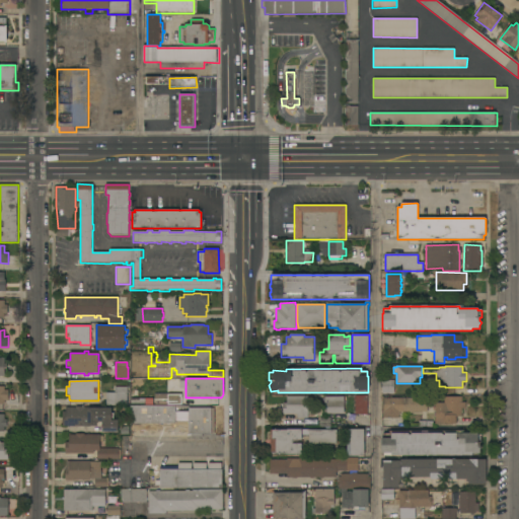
[(394,380),(394,393),(382,393),(382,380),(394,380)]
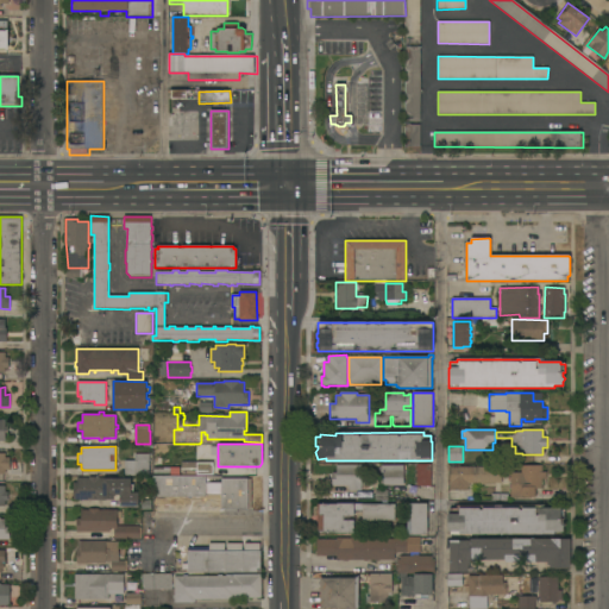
[(0,473),(0,453),(5,453),(5,458),(10,458),(10,470),(5,470),(5,475),(0,473)]
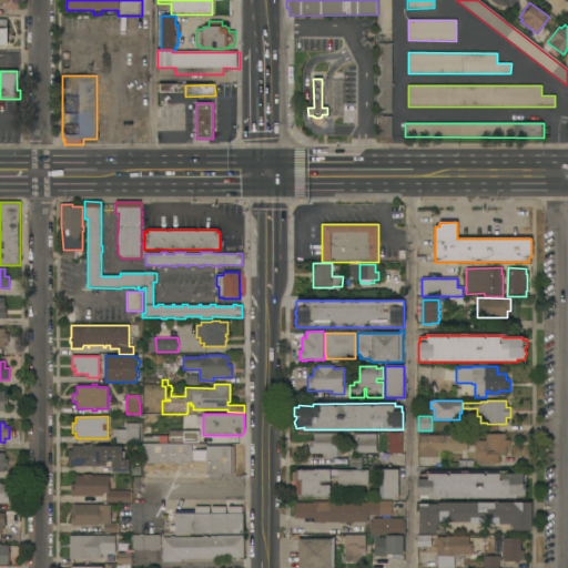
[(140,444),(117,444),(117,430),(125,430),(125,424),(140,424),(140,444)]
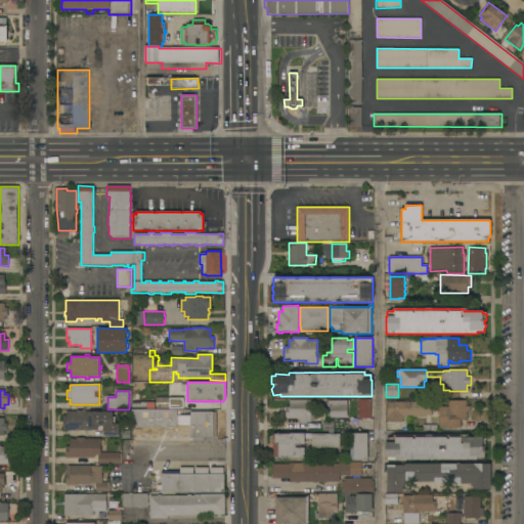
[(183,408),(169,408),(169,407),(156,407),(156,398),(169,398),(183,398),(183,408)]
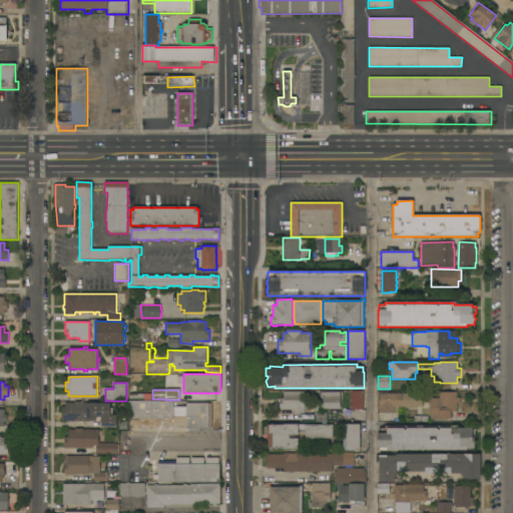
[(363,410),(351,410),(351,391),(363,391),(363,410)]
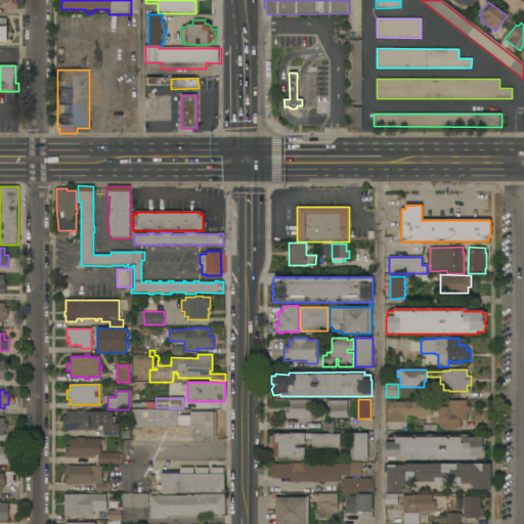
[(311,400),(311,402),(314,402),(314,411),(311,411),(311,422),(300,422),(300,419),(286,419),(286,409),(289,409),(289,400),(311,400)]
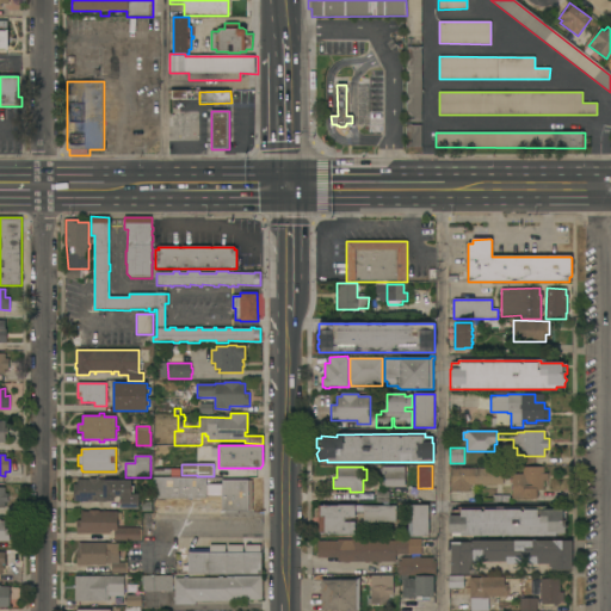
[(405,467),(405,487),(384,487),(384,486),(382,486),(382,479),(384,479),(384,474),(382,474),(382,467),(405,467)]
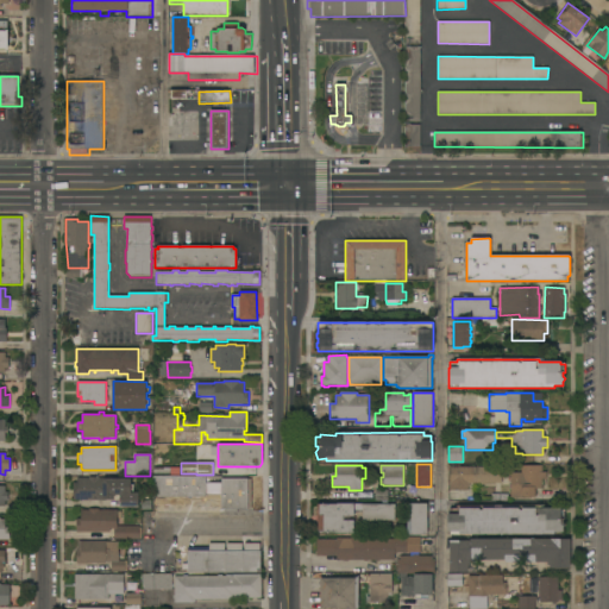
[(510,465),(542,465),(542,472),(547,472),(547,479),(542,479),(542,490),(537,490),(537,494),(535,494),(535,497),(521,497),(521,494),(510,494),(510,465)]
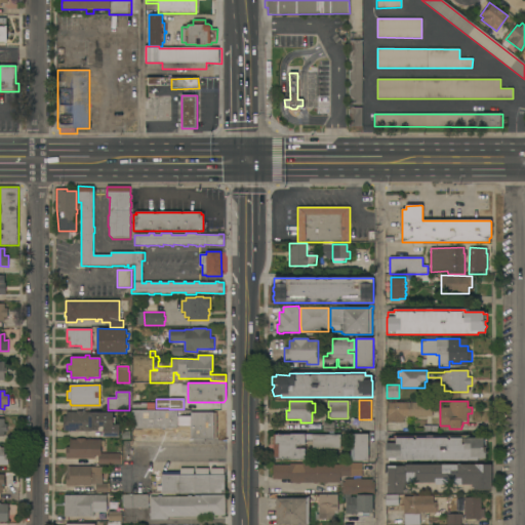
[(388,423),(388,416),(388,403),(436,403),(436,410),(432,410),(432,416),(405,416),(405,419),(404,419),(404,423),(388,423)]
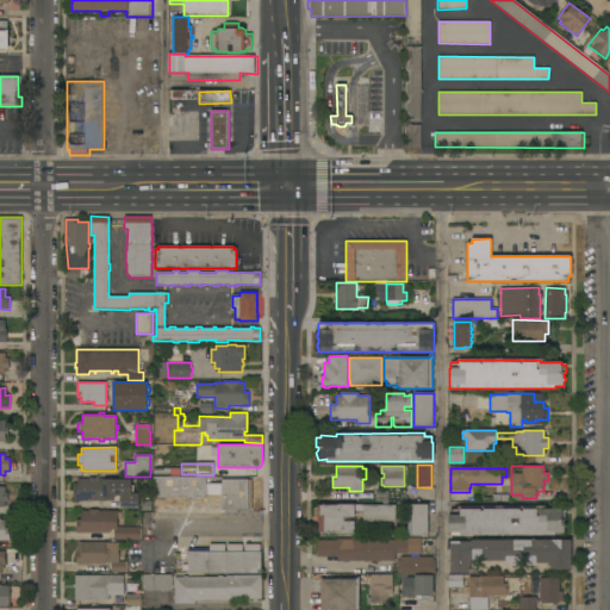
[(248,510),(222,510),(222,496),(217,496),(217,512),(197,512),(197,503),(168,503),(168,498),(154,498),(153,477),(222,477),(222,479),(248,479),(248,510)]
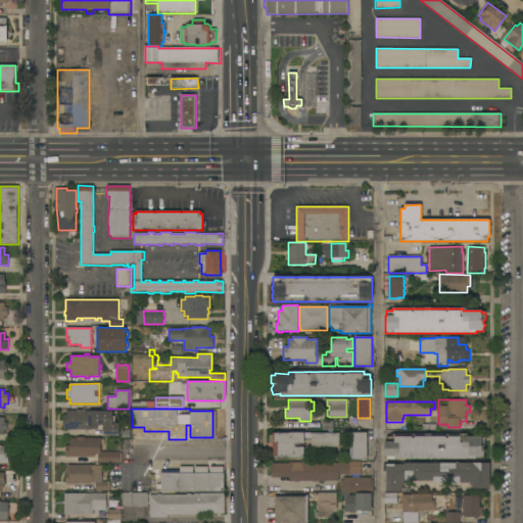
[(66,429),(66,411),(77,411),(77,410),(85,410),(85,411),(91,411),(91,412),(98,412),(98,413),(111,413),(111,422),(107,421),(107,424),(109,424),(109,427),(112,424),(121,424),(121,430),(130,430),(130,435),(125,435),(125,437),(121,437),(121,435),(110,435),(110,441),(106,441),(106,436),(97,436),(97,431),(95,431),(96,428),(95,428),(95,430),(66,429)]
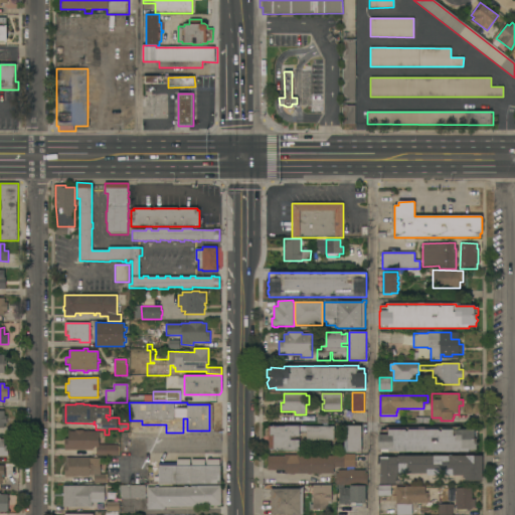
[(307,441),(307,433),(299,433),(300,451),(285,451),(285,450),(269,450),(269,426),(285,426),(285,425),(299,425),(299,426),(334,426),(334,441),(307,441)]
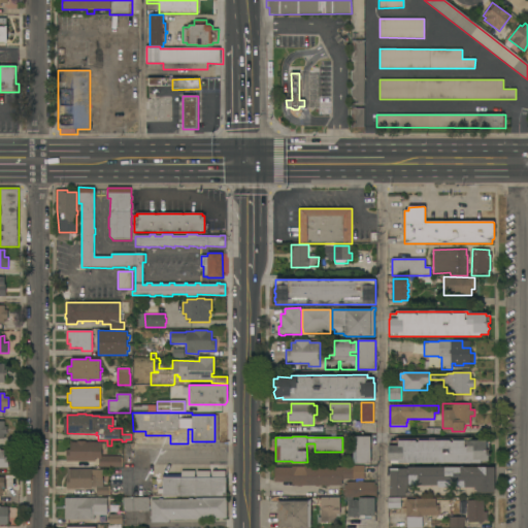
[(370,463),(353,463),(353,436),(370,436),(370,463)]
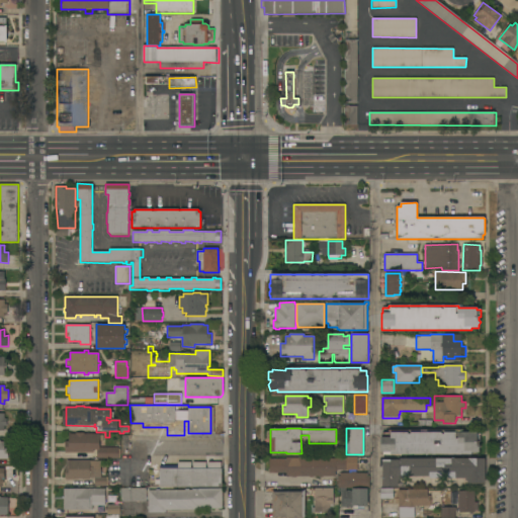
[(455,432),(455,430),(459,430),(459,432),(477,432),(477,434),(480,434),(480,442),(479,442),(479,452),(471,452),(471,454),(383,454),(383,452),(380,452),(380,437),(385,437),(385,433),(391,433),(391,432),(455,432)]
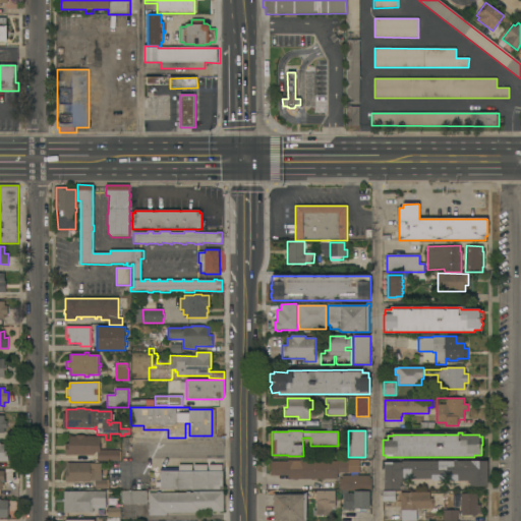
[(76,437),(76,436),(84,436),(84,437),(100,437),(100,438),(104,438),(104,444),(101,444),(101,450),(119,450),(119,451),(121,451),(121,461),(98,461),(98,453),(95,453),(95,455),(65,455),(65,444),(69,444),(69,437),(76,437)]
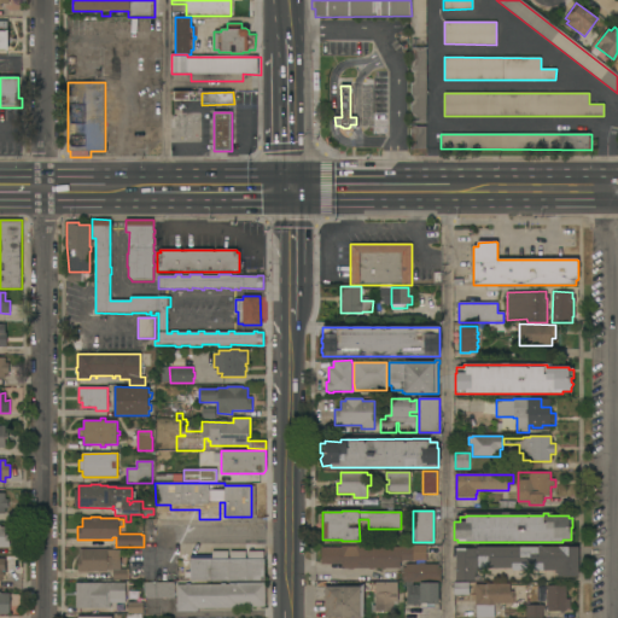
[(0,548),(0,528),(5,528),(5,535),(10,535),(10,548),(0,548)]
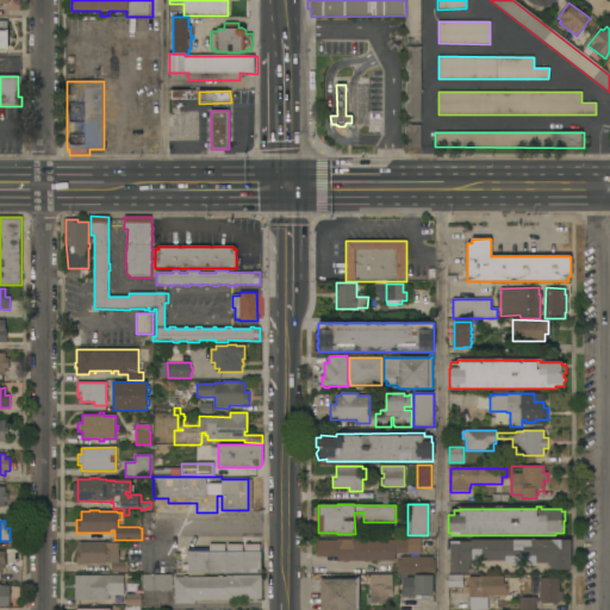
[(366,539),(366,540),(372,540),(372,541),(405,540),(405,539),(421,537),(421,554),(397,554),(397,555),(394,555),(394,561),(380,561),(380,562),(377,562),(377,561),(368,561),(368,562),(365,562),(365,561),(348,561),(348,562),(343,562),(343,561),(337,561),(337,558),(317,558),(317,541),(337,541),(337,539),(366,539)]
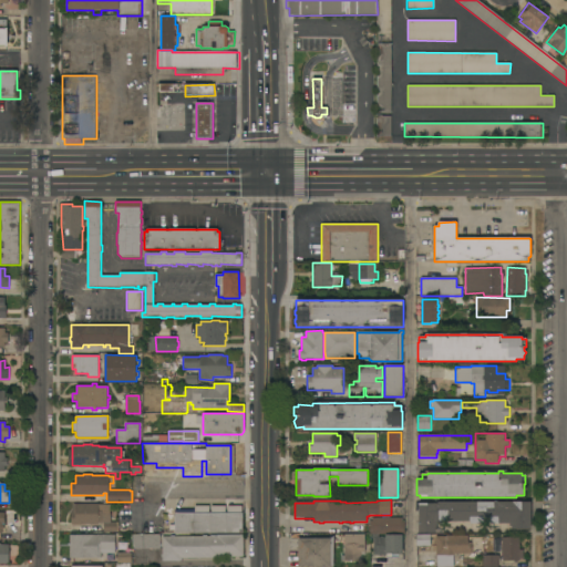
[(419,503),(437,503),(437,502),(531,502),(531,529),(512,529),(512,527),(509,527),(509,524),(471,524),(471,522),(442,522),(442,524),(437,524),(437,526),(435,526),(435,533),(419,533),(419,503)]
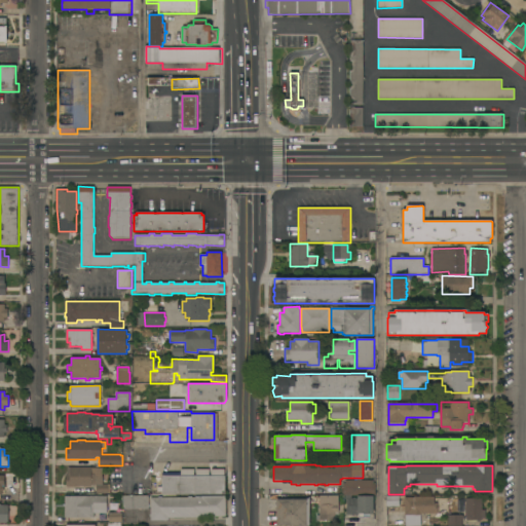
[(91,467),(91,468),(102,468),(102,477),(103,477),(103,484),(107,484),(107,486),(109,486),(109,493),(108,493),(97,494),(97,485),(91,485),(91,486),(83,486),(83,487),(79,487),(66,487),(66,475),(67,475),(67,467),(91,467)]
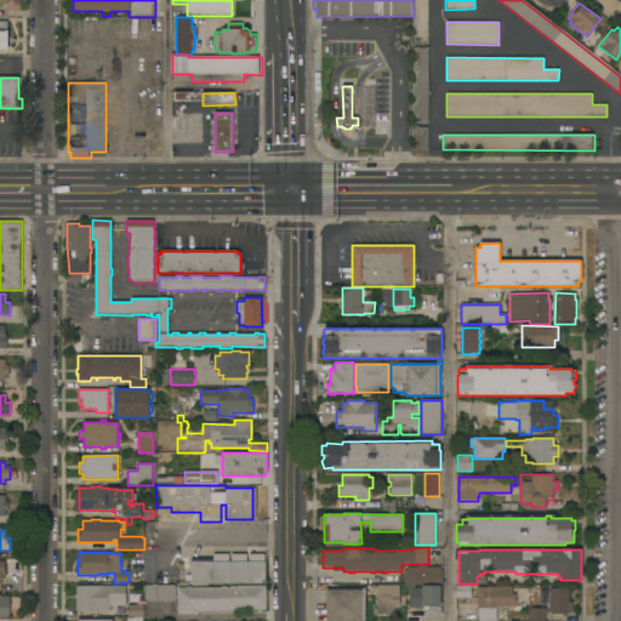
[(192,584),(192,558),(214,558),(214,562),(266,562),(266,584),(192,584)]
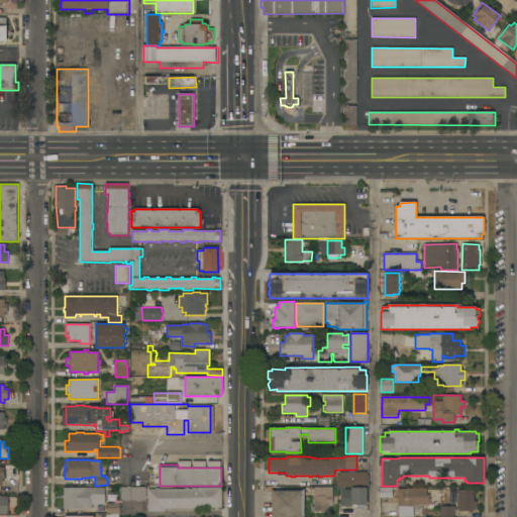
[(8,514),(0,514),(0,468),(4,468),(4,478),(2,478),(2,479),(4,479),(4,483),(2,483),(2,486),(0,486),(0,497),(8,497),(8,514)]
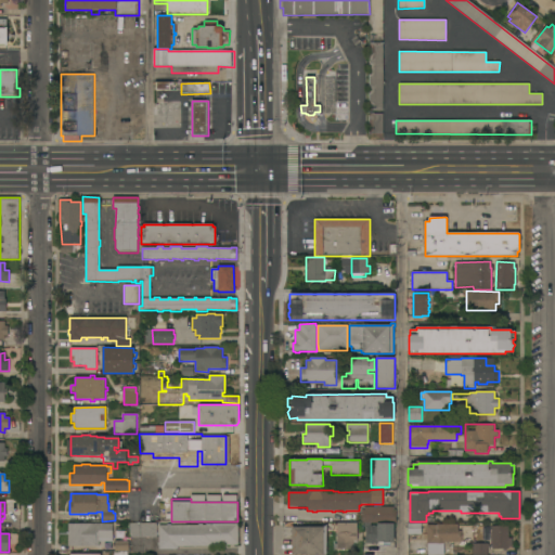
[(376,507),(376,506),(382,506),(382,507),(394,506),(394,510),(396,510),(396,524),(394,524),(394,530),(395,530),(395,539),(394,539),(394,543),(384,543),(384,545),(378,545),(378,543),(365,543),(365,527),(364,527),(364,523),(362,523),(362,510),(364,510),(364,507),(376,507)]
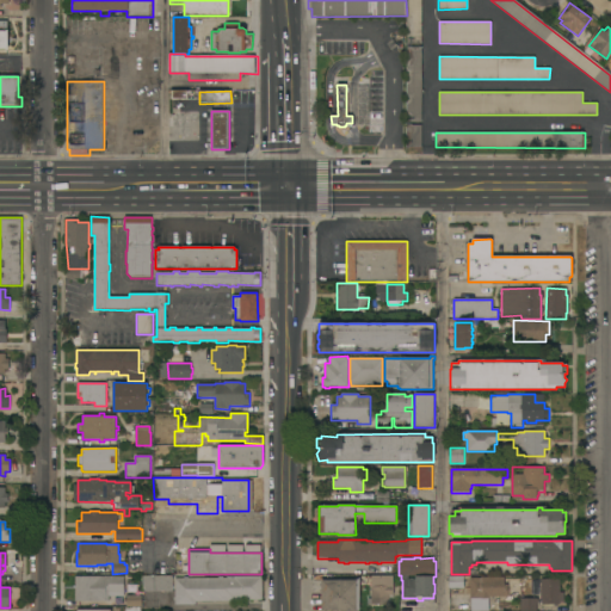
[(393,575),(393,596),(389,596),(389,605),(371,605),(371,604),(368,604),(368,599),(371,599),(371,575),(393,575)]
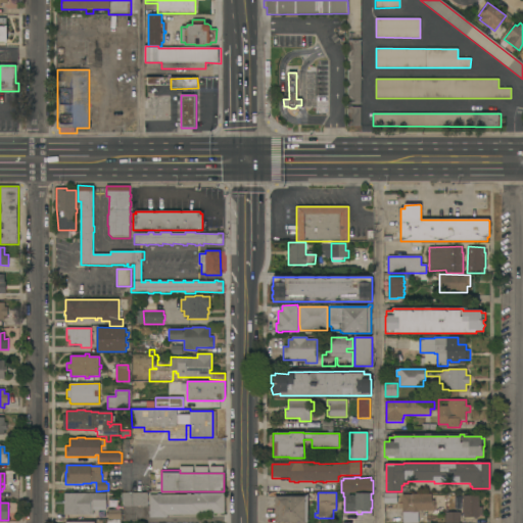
[(64,493),(106,493),(106,511),(93,511),(93,515),(64,515),(64,493)]
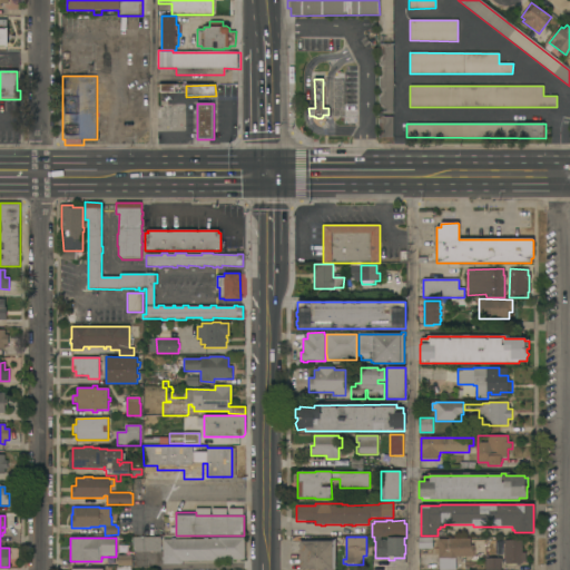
[(160,538),(161,551),(134,551),(134,538),(160,538)]
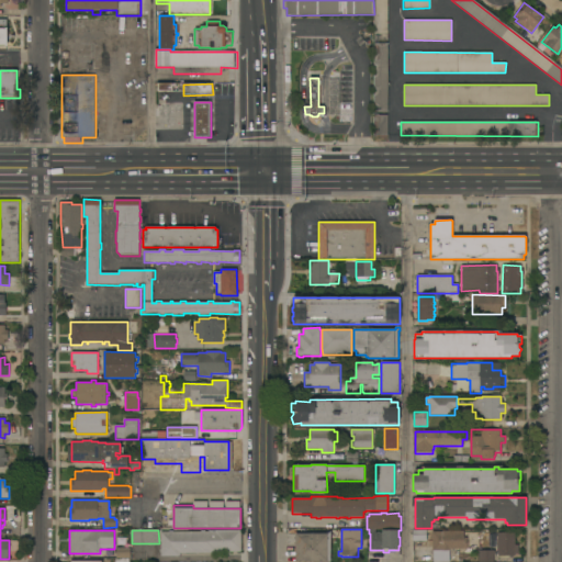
[(161,552),(159,552),(159,550),(161,550),(160,532),(169,532),(169,531),(173,531),(173,532),(201,532),(201,530),(205,530),(205,532),(209,532),(209,531),(214,531),(214,530),(242,530),(242,551),(240,551),(240,552),(217,552),(217,553),(180,553),(180,557),(161,557),(161,552)]
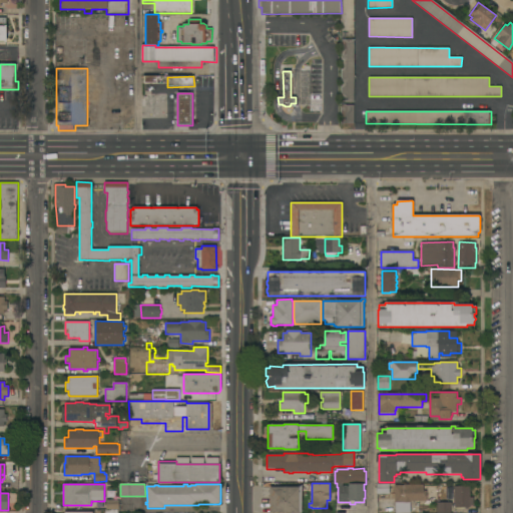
[(389,484),(389,494),(377,494),(377,484),(389,484)]
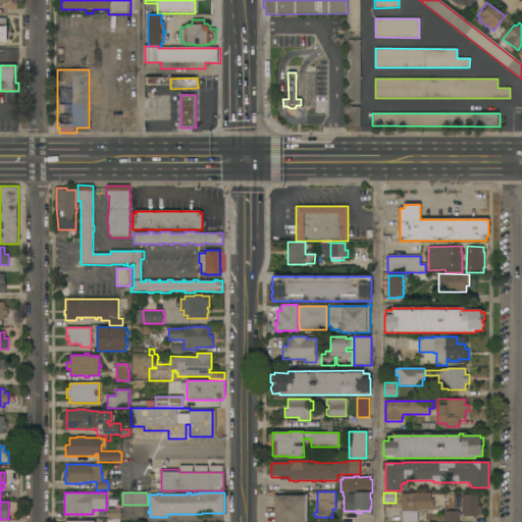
[(402,493),(411,493),(430,493),(430,500),(434,500),(434,510),(419,510),(419,512),(417,512),(417,521),(403,521),(403,512),(402,512),(402,493)]
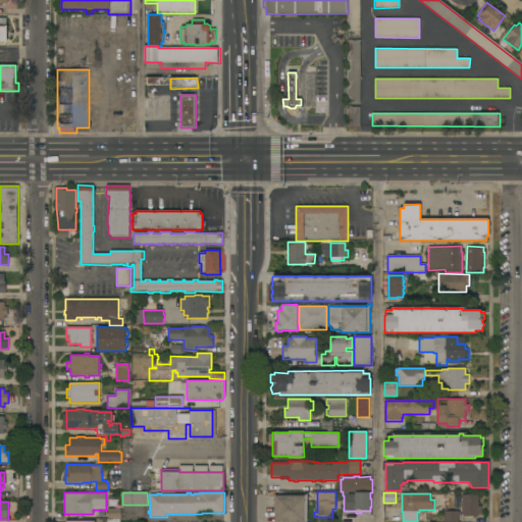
[(478,507),(481,507),(481,514),(478,514),(478,517),(477,517),(477,518),(474,518),(474,516),(463,517),(463,512),(462,512),(462,502),(458,502),(458,498),(463,498),(463,496),(478,494),(478,507)]
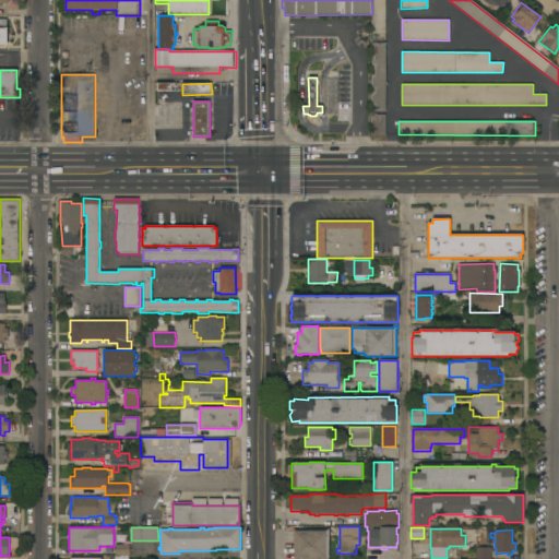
[(294,558),(294,531),(328,531),(328,558),(294,558)]
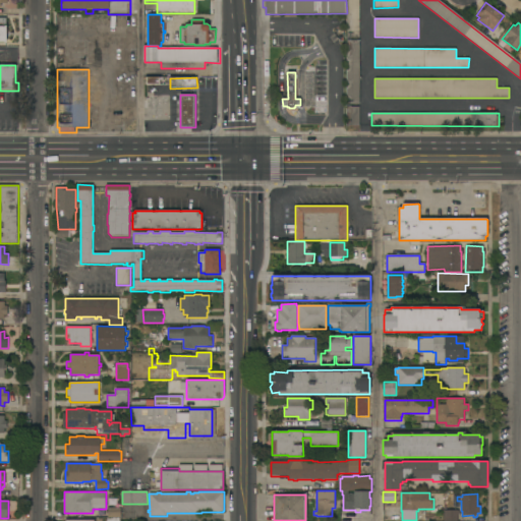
[(444,520),(444,511),(459,510),(459,514),(457,514),(457,520),(444,520)]
